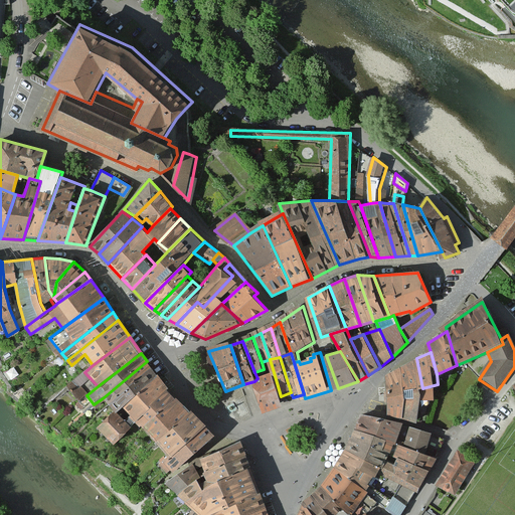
[(422,388),(416,358),(402,367),(408,395),(404,417),(419,421),(424,399),(437,400),(437,390),(438,384),(422,388)]
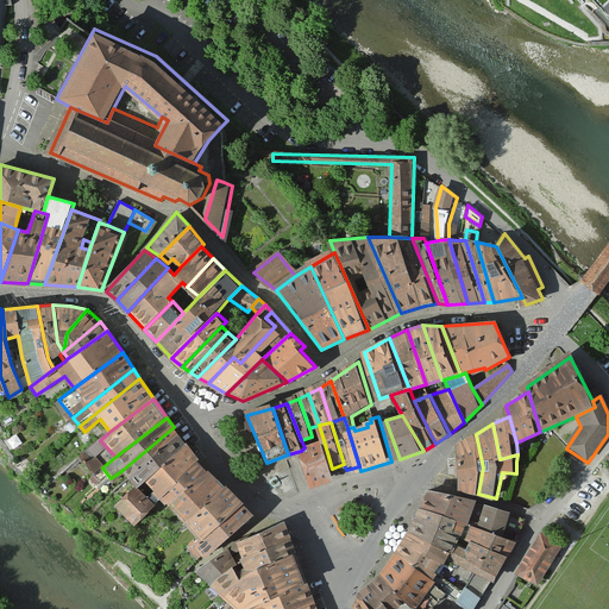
[(123,470),(130,477),(181,435),(174,427),(123,470)]
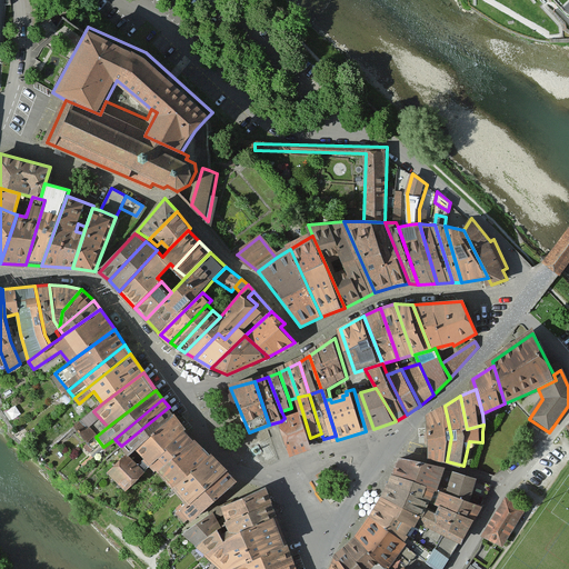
[(505,403),(482,431),(482,442),(506,412),(505,403)]
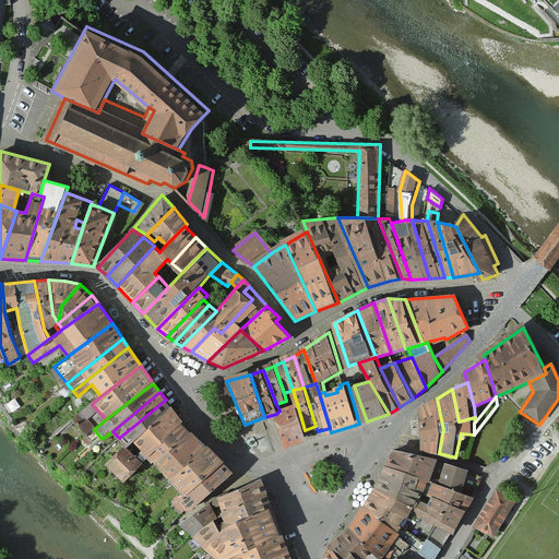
[(443,429),(437,399),(419,412),(420,448),(439,453),(443,429)]
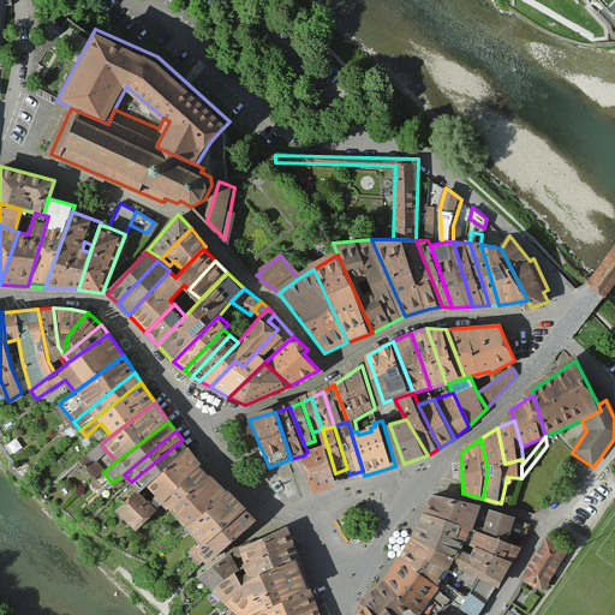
[(139,491),(190,449),(183,440),(131,482),(139,491)]
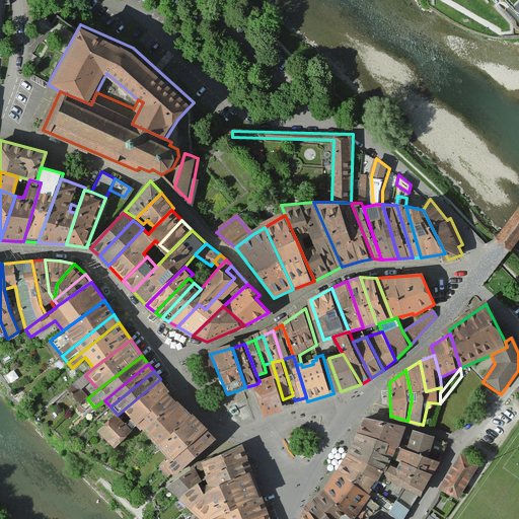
[(283,399),(276,375),(260,381),(256,384),(267,416),(286,409),(283,399)]
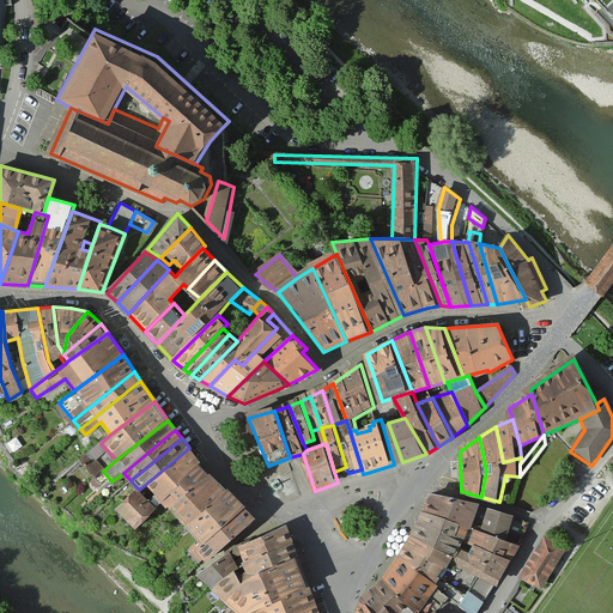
[(105,453),(98,444),(79,460),(95,479),(103,471),(95,461),(105,453)]
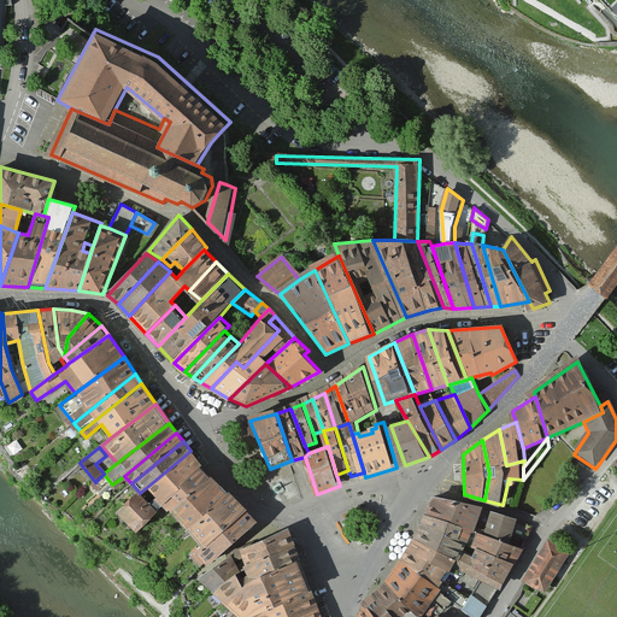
[(163,504),(201,466),(191,451),(140,493),(157,509),(162,503),(163,504)]
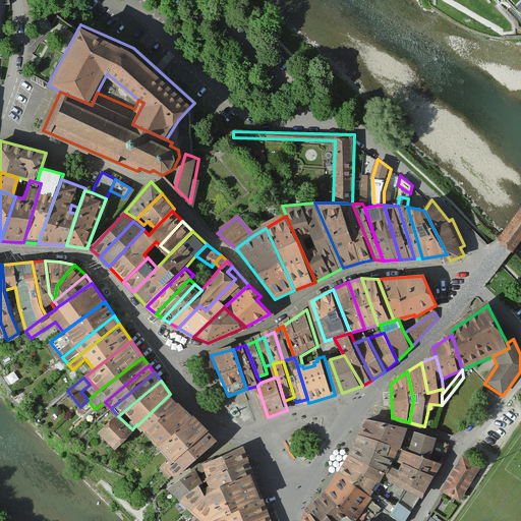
[(148,430),(178,403),(170,394),(137,425),(143,431),(147,428),(148,430)]
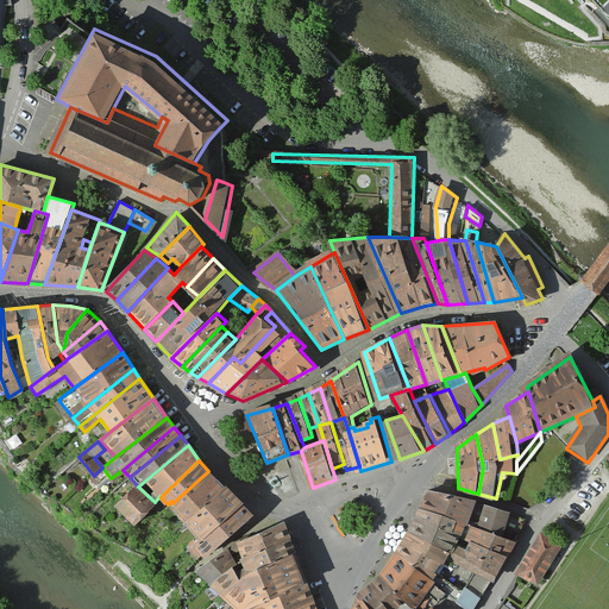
[(189,520),(227,487),(208,471),(173,503),(189,520)]
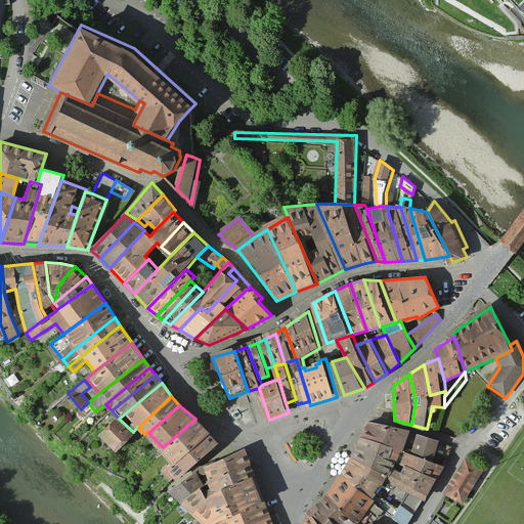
[(133,432),(119,419),(99,436),(116,450),(133,432)]
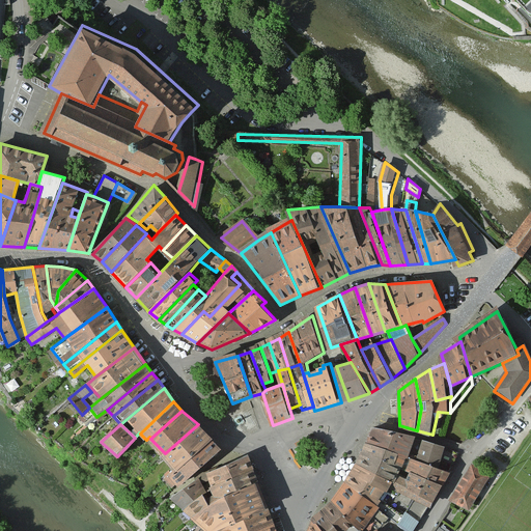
[(179,470),(214,440),(198,424),(165,453),(179,470)]
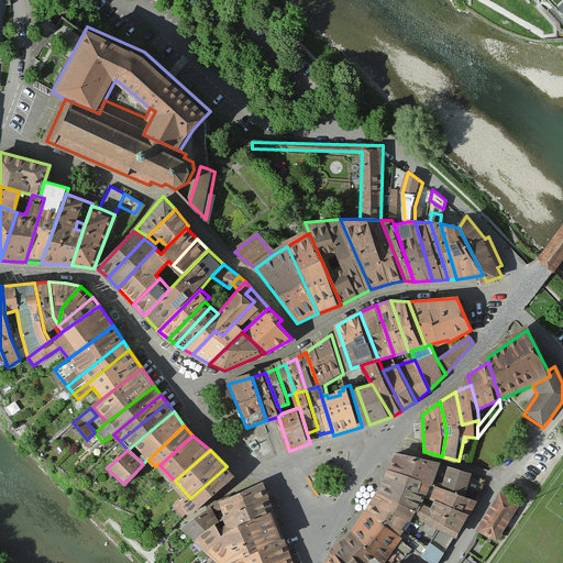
[(395,453),(388,468),(435,484),(442,466),(395,453)]
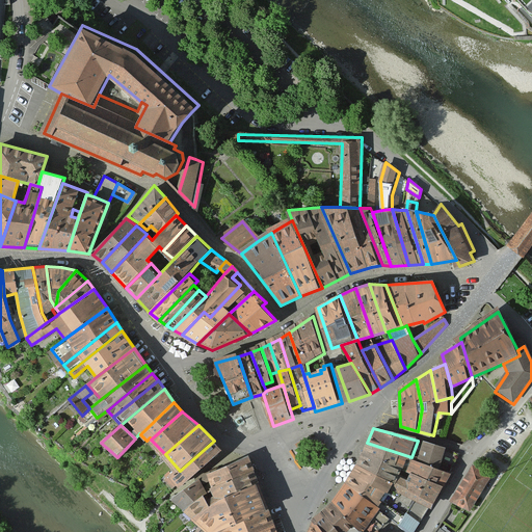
[(165,481),(174,488),(178,485),(179,486),(223,450),(214,441),(180,471),(173,477),(171,475),(165,481)]
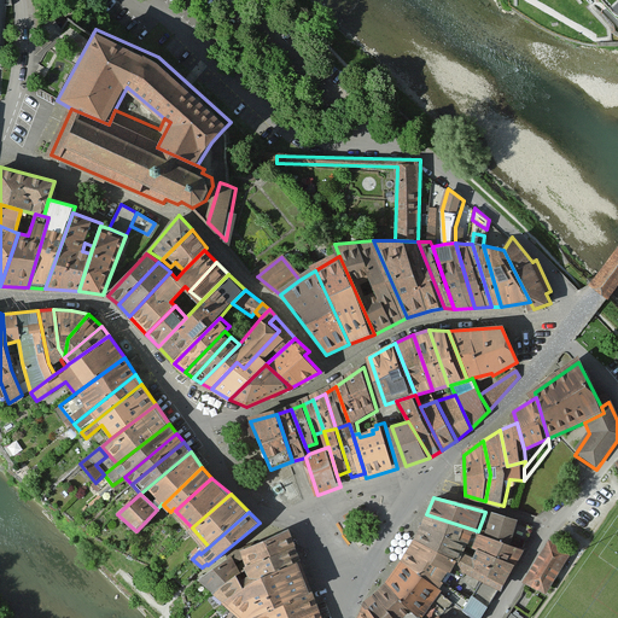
[(512,520),(485,512),(478,531),(503,541),(512,520)]
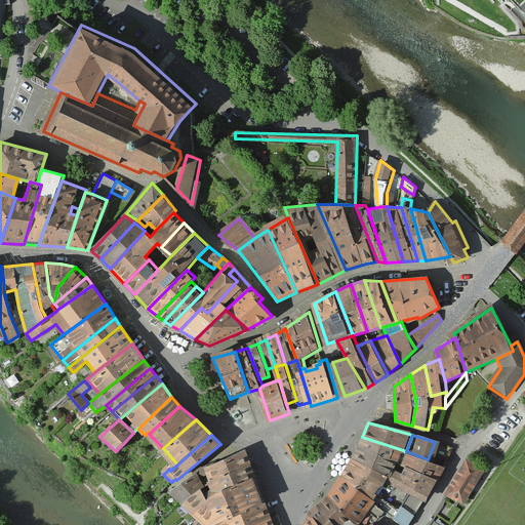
[(362,437),(359,445),(399,462),(406,451),(362,437)]
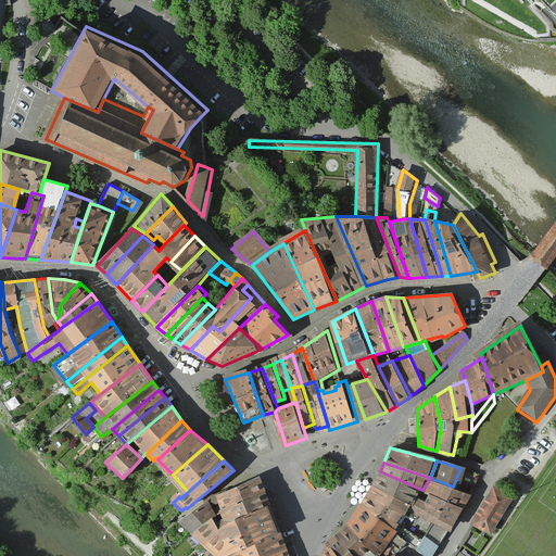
[(479,475),(466,470),(460,482),(475,488),(479,475)]
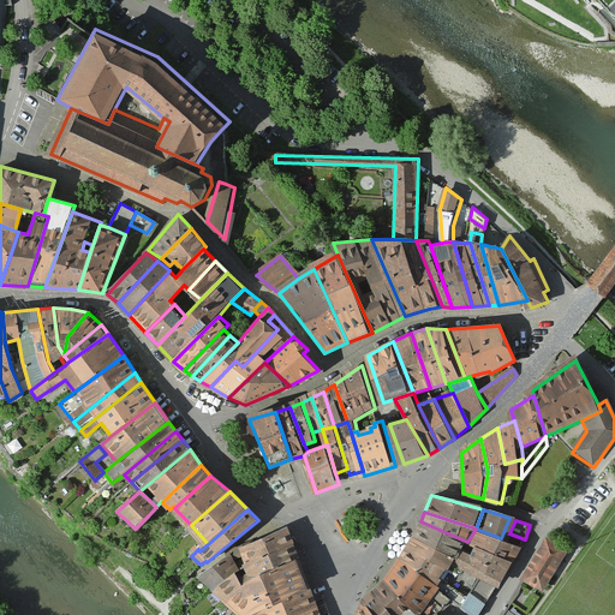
[(412,537),(469,566),(475,553),(465,548),(467,542),(421,521),(412,537)]
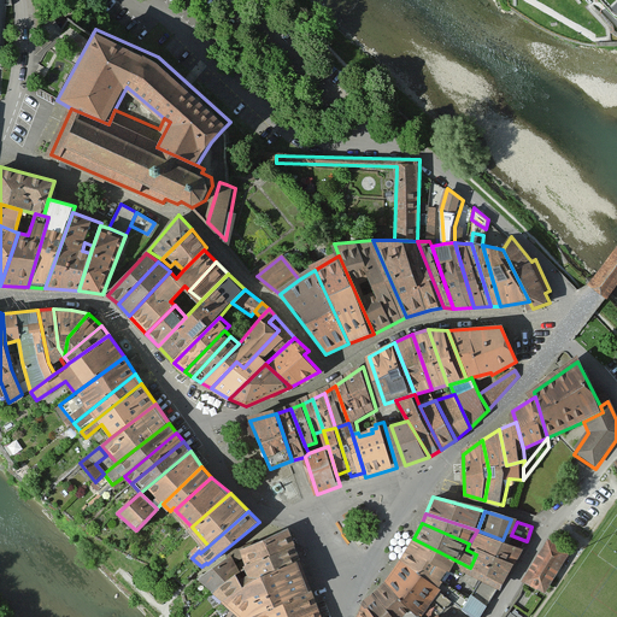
[(289,528),(241,550),(247,565),(297,546),(289,528)]
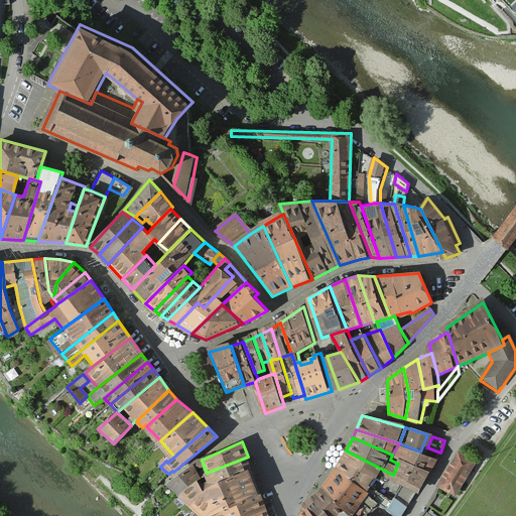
[(400,458),(430,473),(437,459),(420,452),(399,443),(392,455),(400,458)]
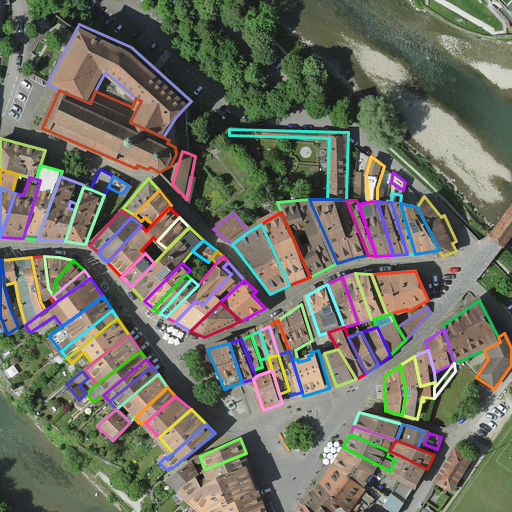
[(390,471),(343,447),(334,465),(367,488),(399,511),(417,485),(403,477),(391,496),(369,483),(374,475),(394,486),(401,476),(390,471)]
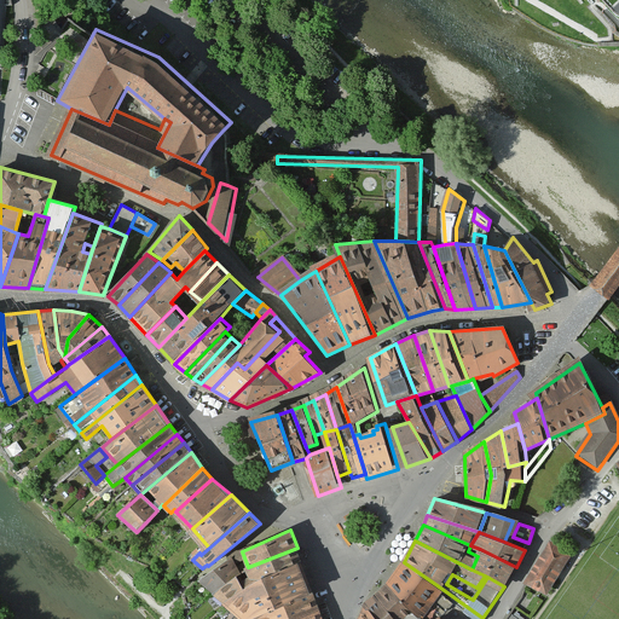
[(571,557),(549,545),(526,585),(548,599),(571,557)]
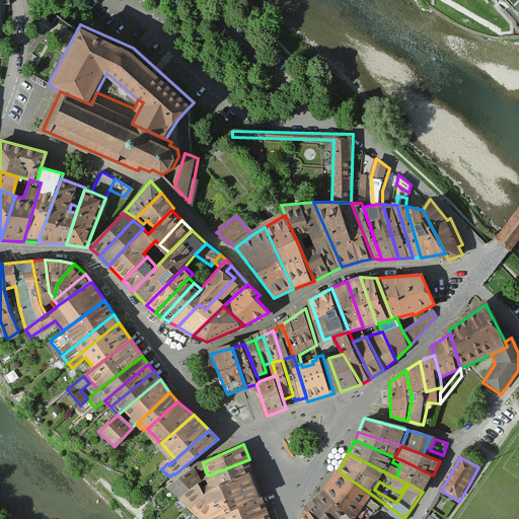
[(208,475),(178,497),(189,506),(217,487),(253,471),(249,459),(208,475)]
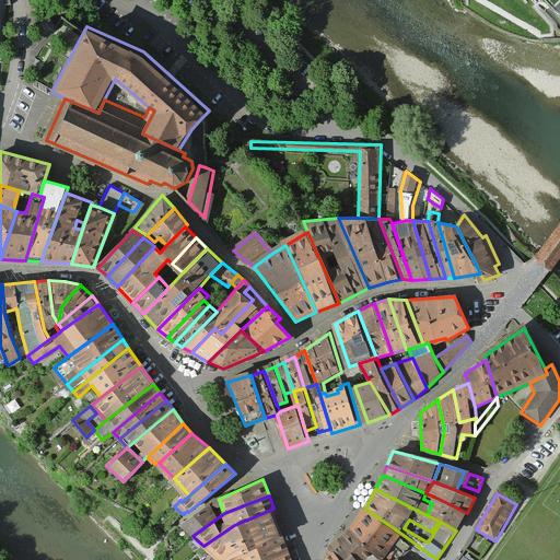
[(441,522),(456,531),(467,513),(434,497),(432,503),(427,515),(439,521),(441,522)]
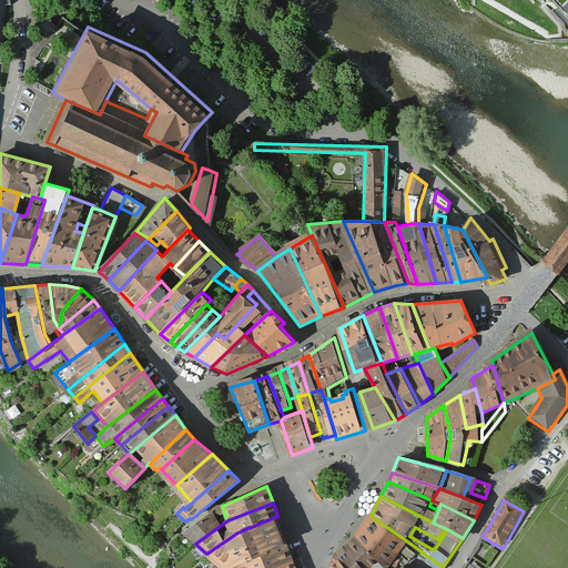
[(195,544),(227,520),(222,506),(183,533),(195,544)]
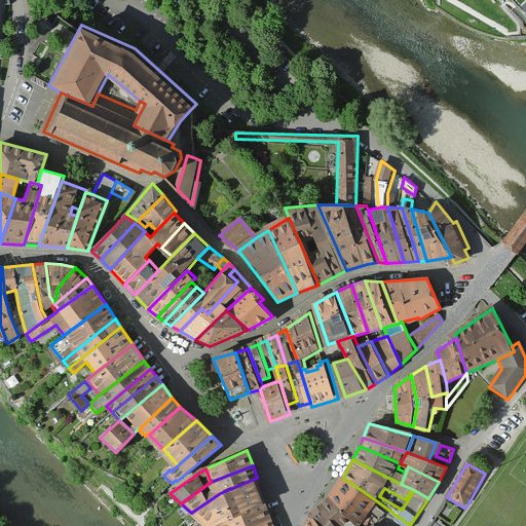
[(220,493),(191,513),(202,523),(199,525),(214,525),(267,506),(257,478),(220,493)]
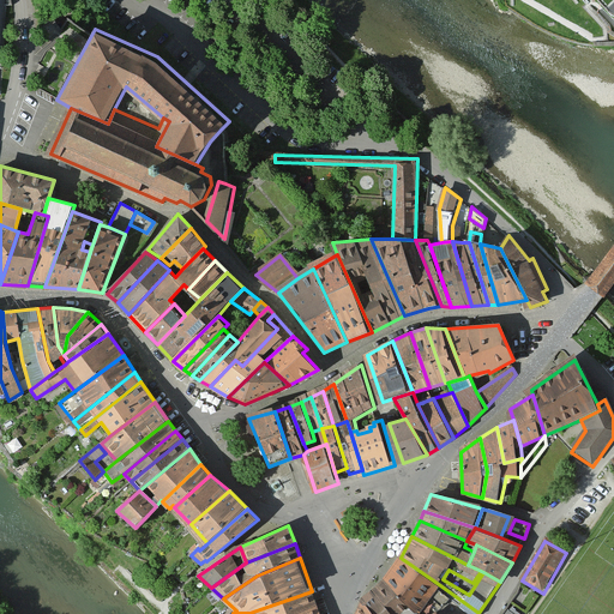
[(401,558),(386,581),(414,609),(420,613),(421,613),(428,606),(438,613),(477,613),(479,613),(440,585),(401,558)]
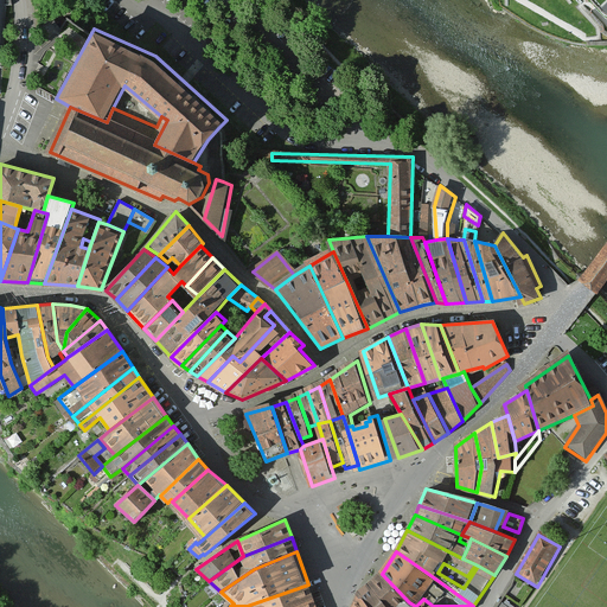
[(382,574),(371,583),(393,606),(403,606),(409,602),(382,574)]
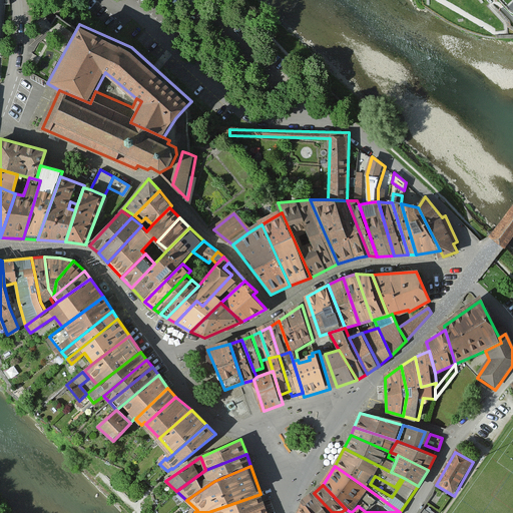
[(332,512),(314,493),(304,502),(313,512),(332,512)]
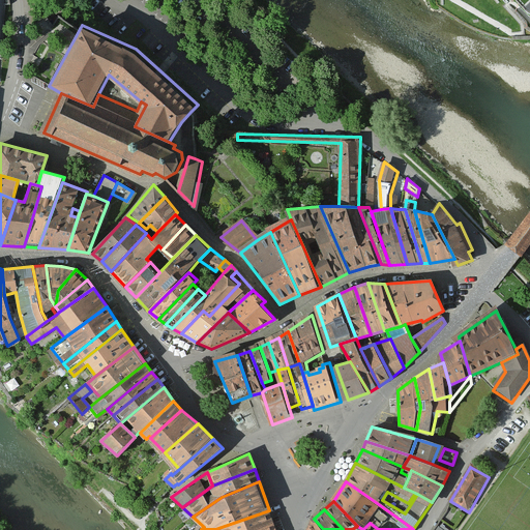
[(245,529),(273,520),(269,510),(215,529),(245,529)]
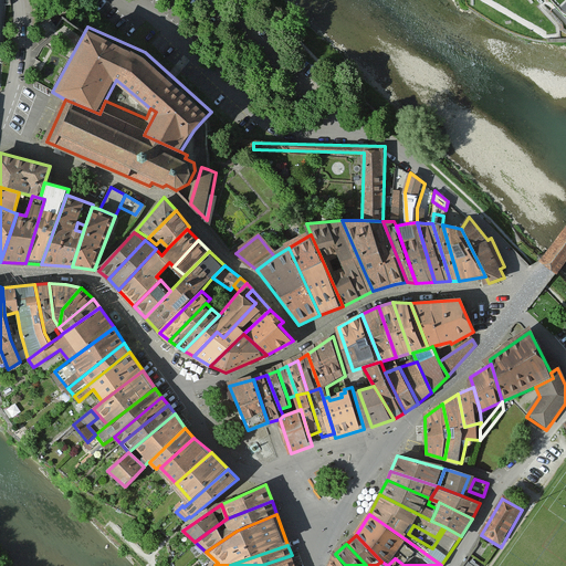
[(345,565),(335,554),(328,565),(345,565)]
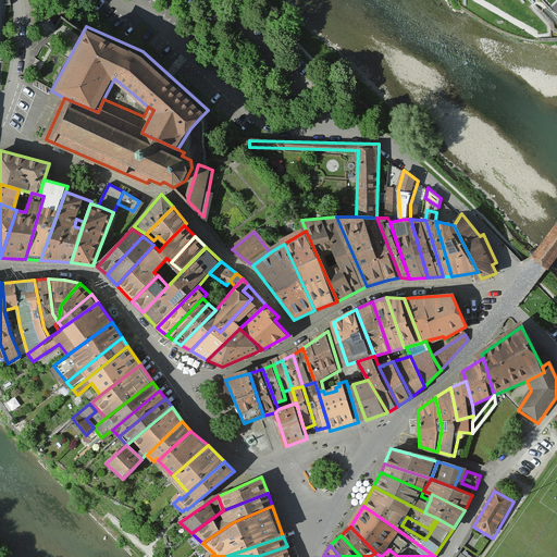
[(291,556),(287,546),(258,556),(291,556)]
